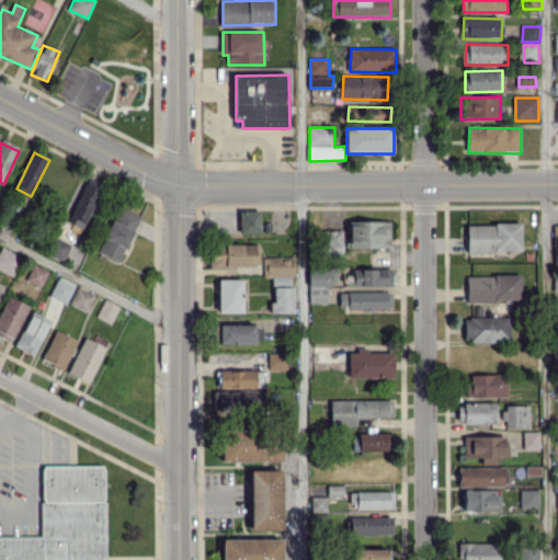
[(88,230),(102,189),(86,183),(70,224),(88,230)]
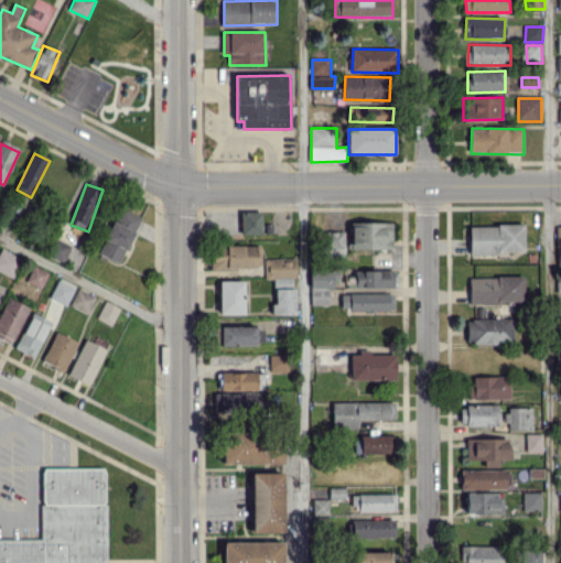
[(143,218),(122,207),(100,255),(121,264),(143,218)]
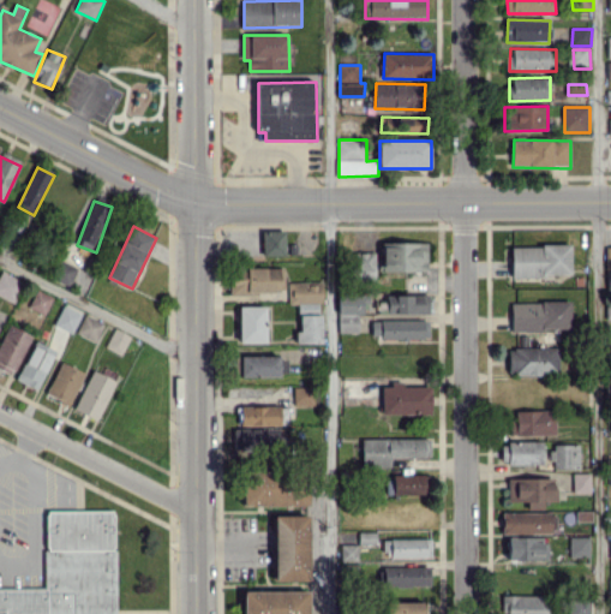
[(264,256),(287,256),(286,232),(264,233),(264,256)]
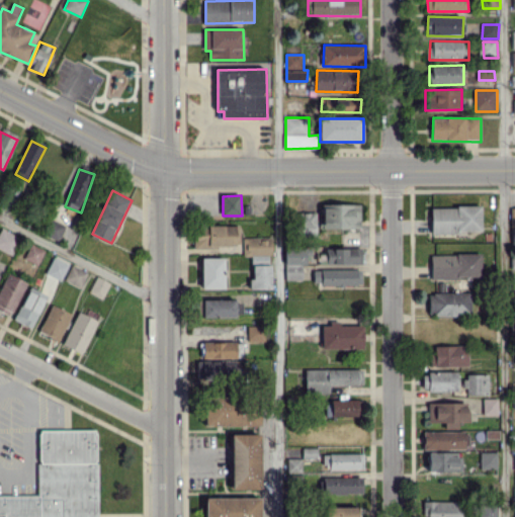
[(362,205),(324,204),(323,229),(361,230),(362,205)]
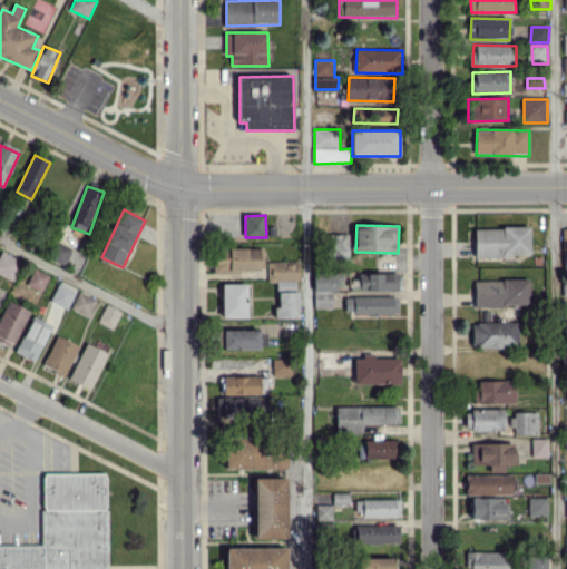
[(531,257),(531,228),(477,228),(476,257),(531,257)]
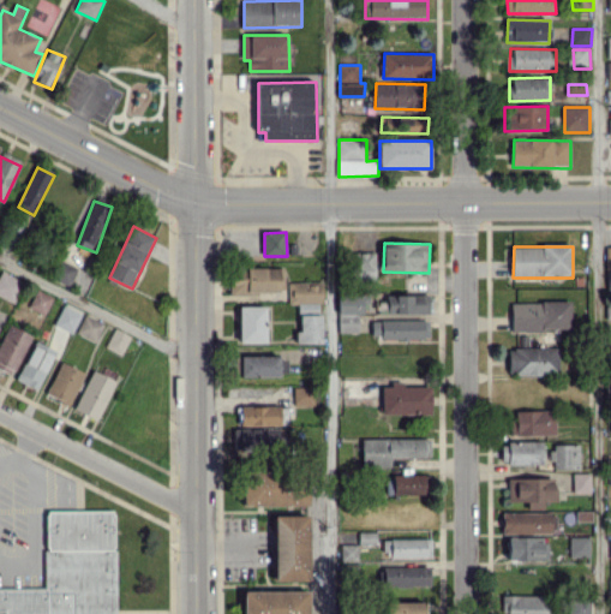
[(377,254),(357,252),(355,280),(377,280),(377,254)]
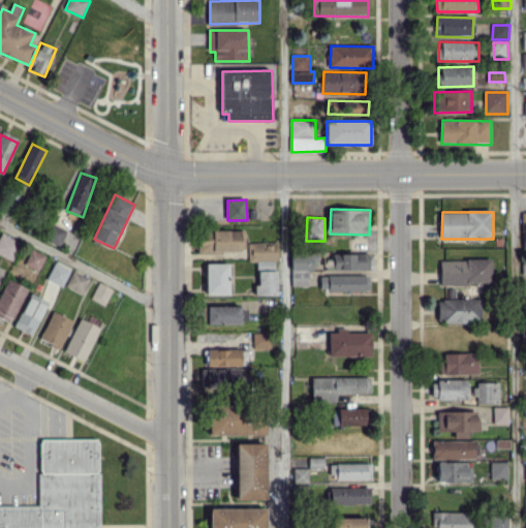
[(60,247),(69,233),(56,225),(48,239),(60,247)]
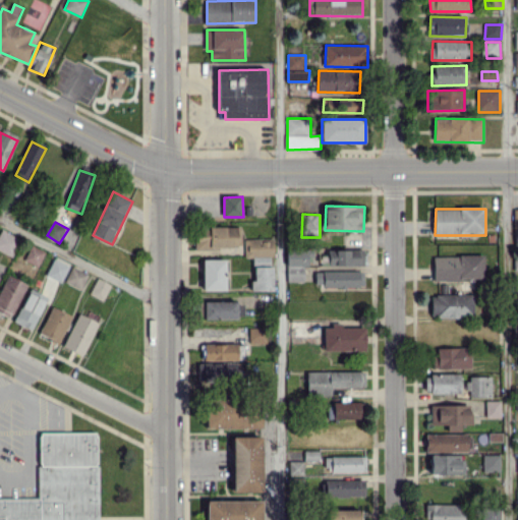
[(196,248),(242,249),(242,227),(196,227),(196,248)]
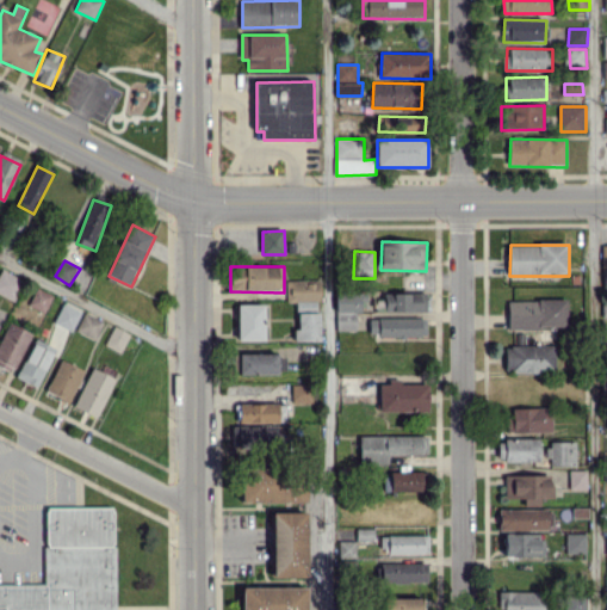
[(26,282),(4,270),(0,276),(0,293),(16,302),(26,282)]
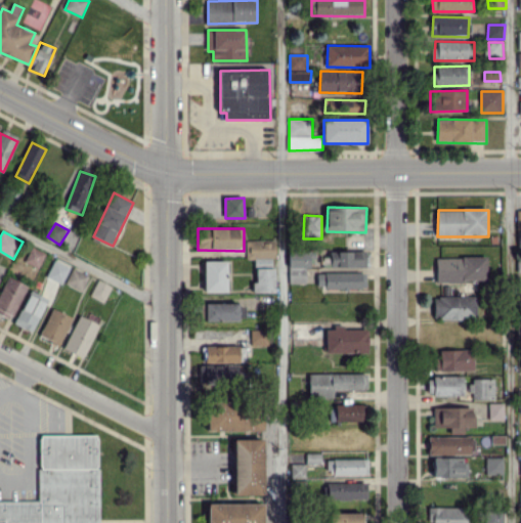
[(276,258),(276,241),(248,241),(248,259),(276,258)]
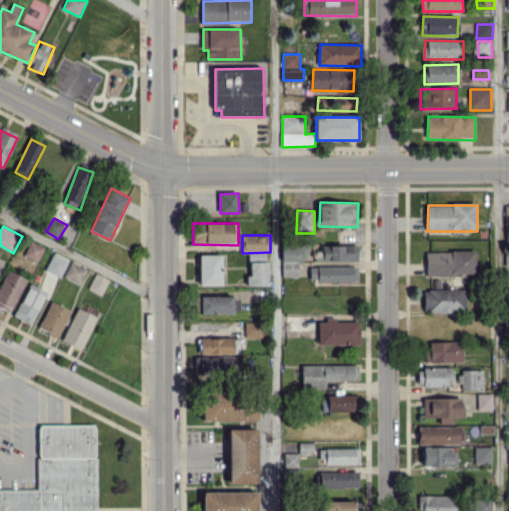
[(25,256),(39,263),(46,248),(32,241),(25,256)]
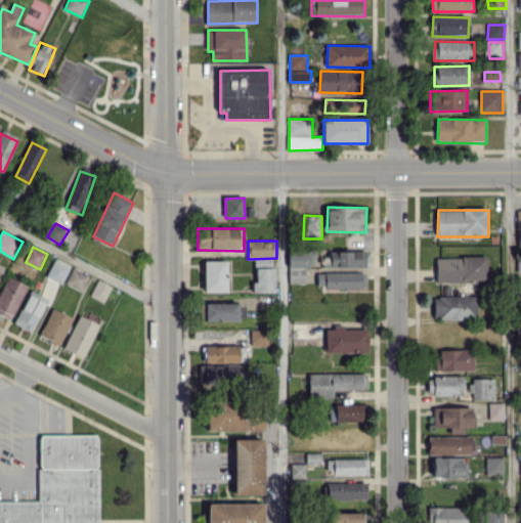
[(308,284),(309,259),(315,259),(315,252),(291,252),(290,284),(308,284)]
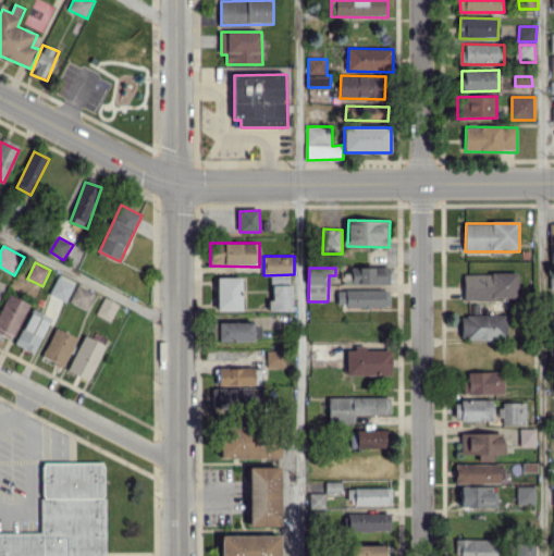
[(345,284),(391,285),(391,268),(353,268),(353,274),(345,274),(345,284)]
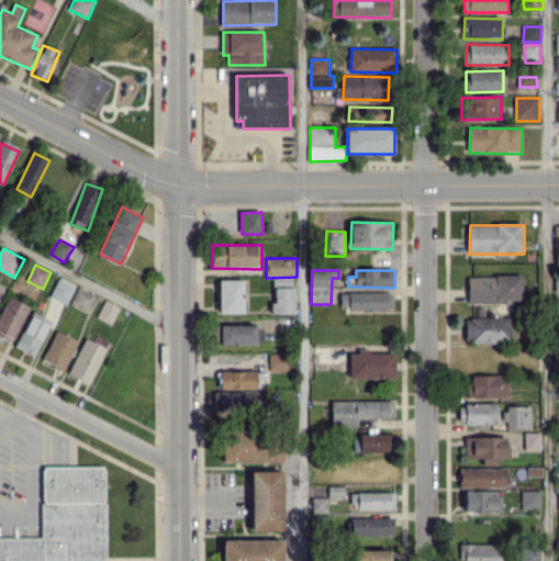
[(523,277),(469,277),(470,303),(524,302),(523,277)]
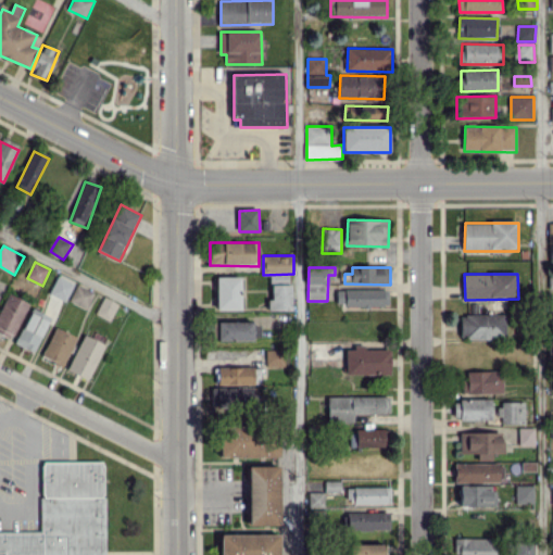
[(75,285),(59,276),(50,294),(66,302),(75,285)]
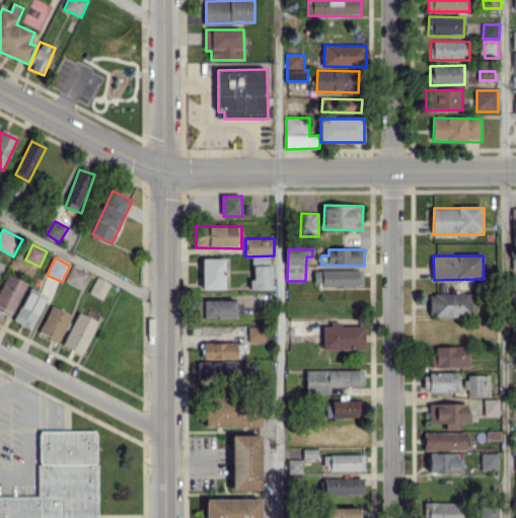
[(204,290),(226,290),(225,259),(203,259),(204,290)]
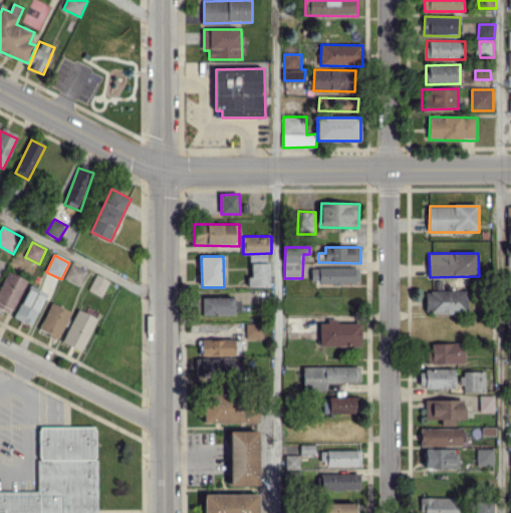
[(65,279),(81,286),(88,271),(72,263),(65,279)]
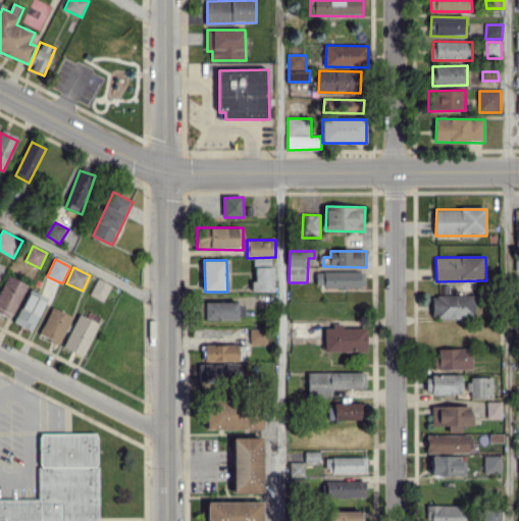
[(275,292),(274,267),(256,267),(256,282),(253,282),(253,292),(275,292)]
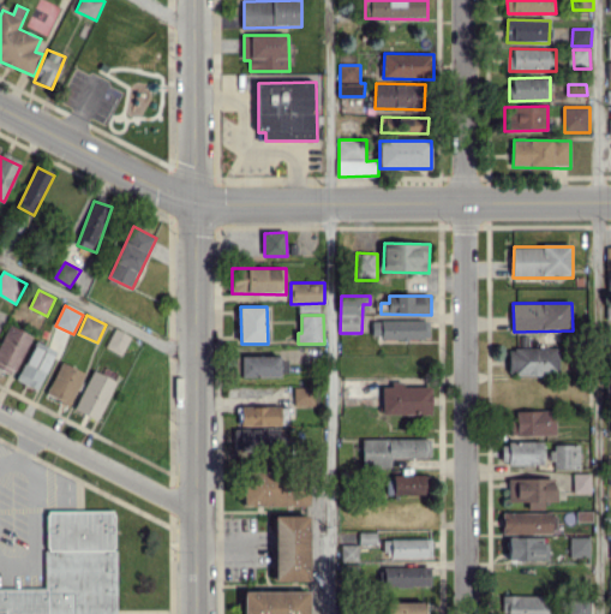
[(375,321),(373,339),(430,340),(431,322),(375,321)]
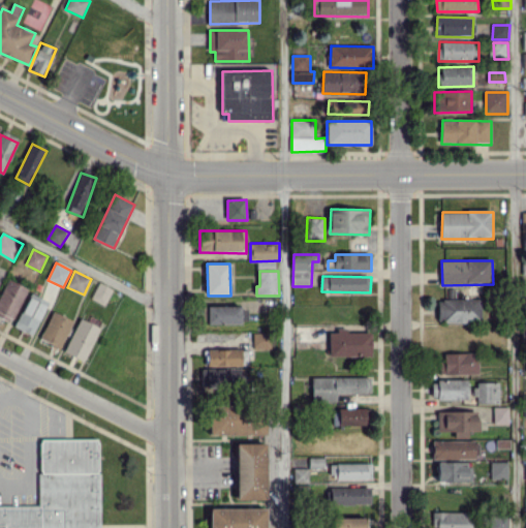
[(0,299),(0,316),(12,323),(29,289),(9,280),(0,299)]
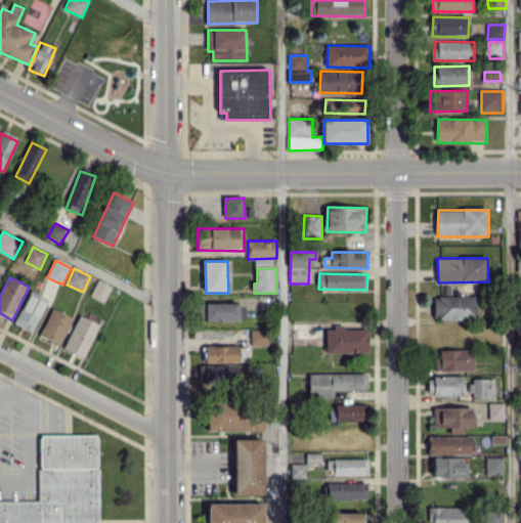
[(113,286),(98,280),(92,298),(106,303),(113,286)]
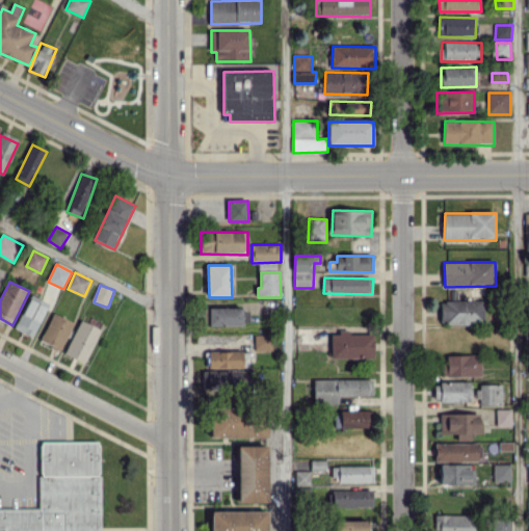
[(16,329),(34,337),(49,303),(30,295),(16,329)]
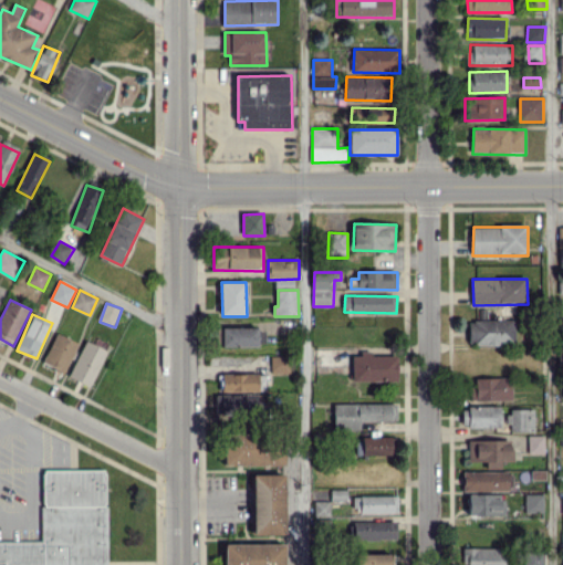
[(517,345),(515,321),(470,322),(470,346),(517,345)]
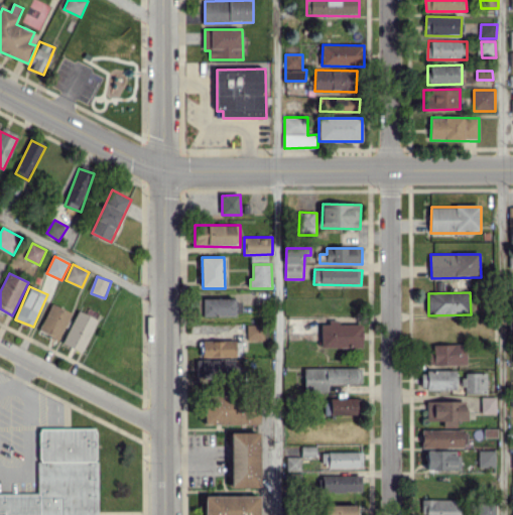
[(203,315),(242,316),(243,299),(204,299),(203,315)]
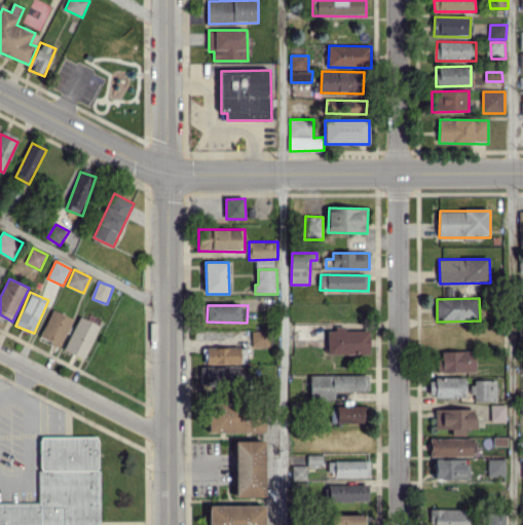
[(74,320),(54,310),(41,337),(61,346),(74,320)]
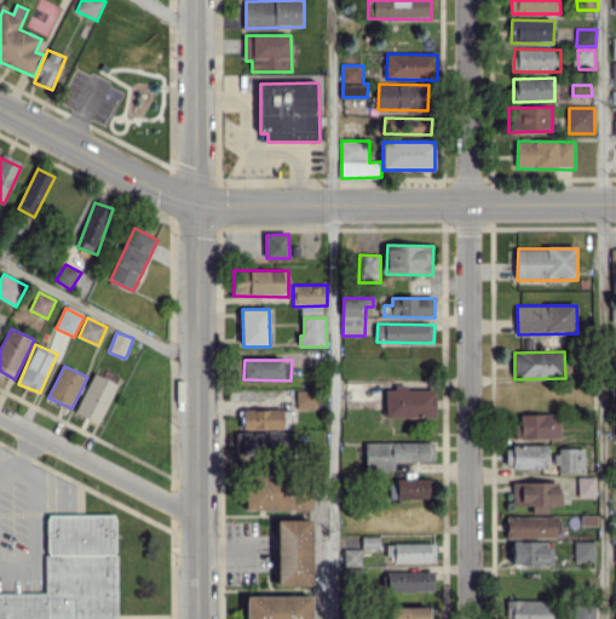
[(78,414),(101,424),(117,384),(95,374),(78,414)]
